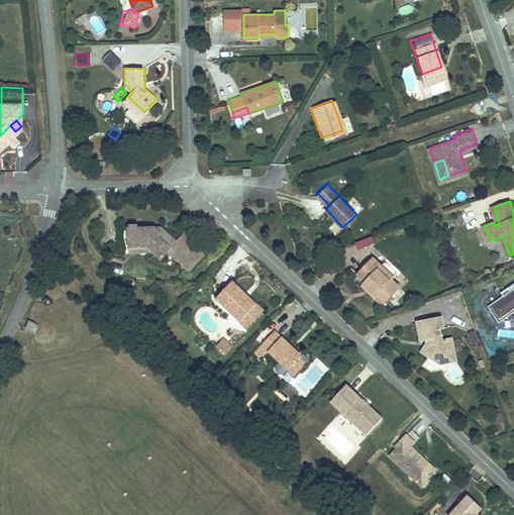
[(159,234),(152,227),(131,228),(132,246),(148,246),(148,249),(156,249),(163,258),(167,254),(176,264),(175,266),(183,275),(206,252),(194,241),(197,239),(188,230),(180,238),(167,227),(159,234)]
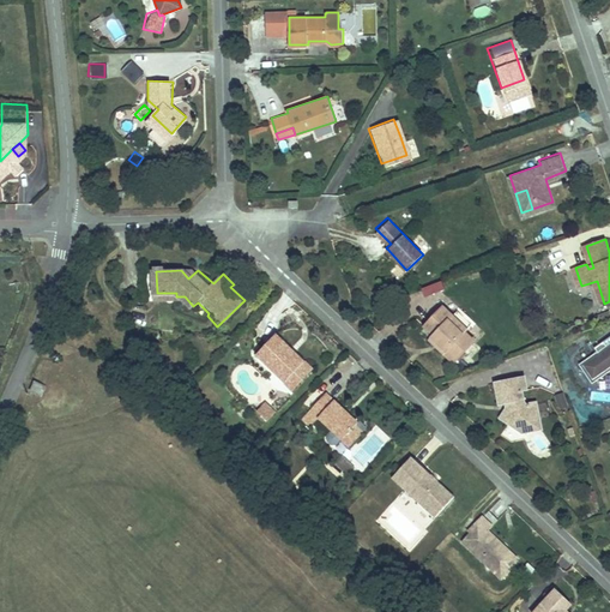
[(447,319),(454,312),(444,303),(426,322),(435,331),(433,335),(447,347),(444,351),(454,360),(475,339),(465,330),(461,334),(447,319)]
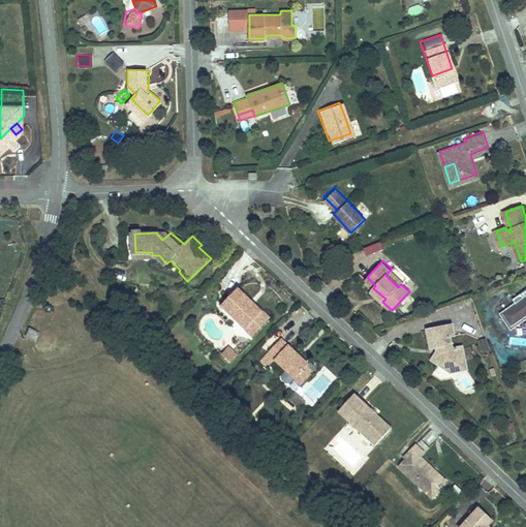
[(403,281),(392,269),(385,275),(398,287),(401,284),(403,281)]
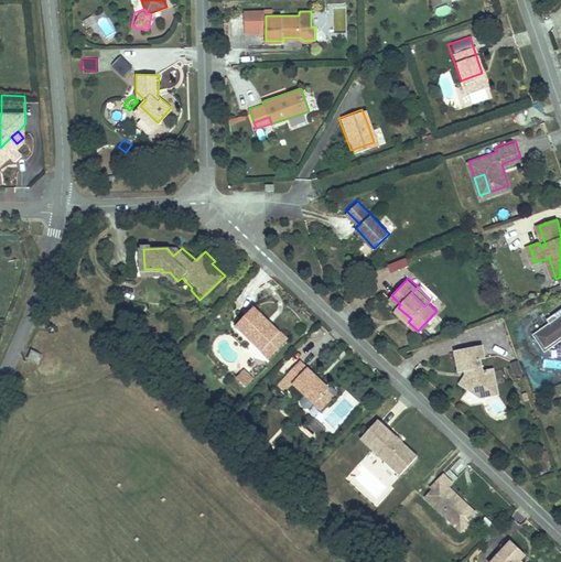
[(235,327),(261,352),(280,331),(255,306),(235,327)]
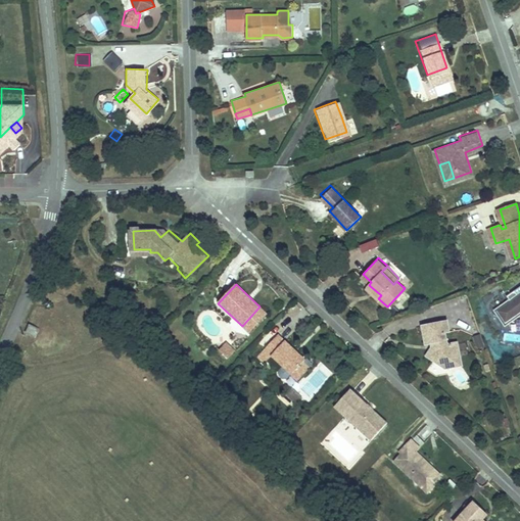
[(503,325),(519,313),(519,287),(490,306),(503,325)]
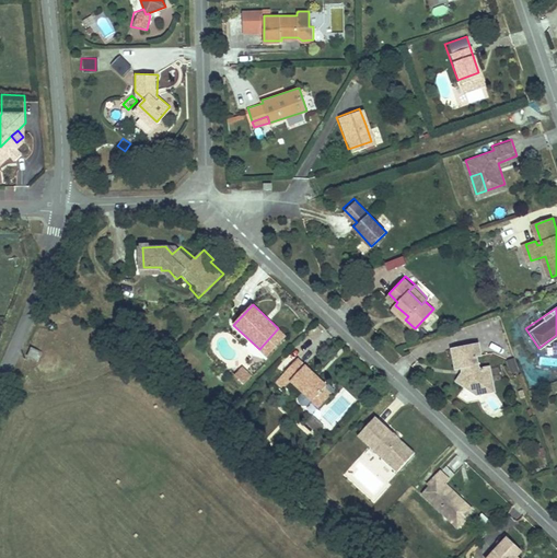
[(278,328),(259,349),(266,356),(285,335),(278,328)]
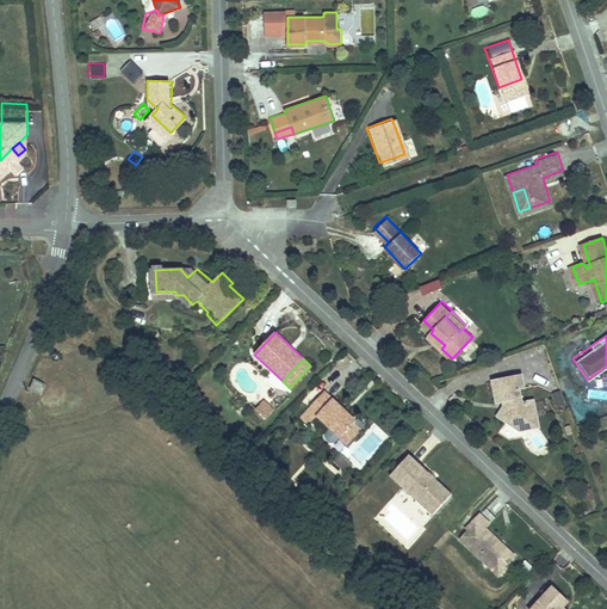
[(42,365),(38,376),(48,380),(51,370),(42,365)]
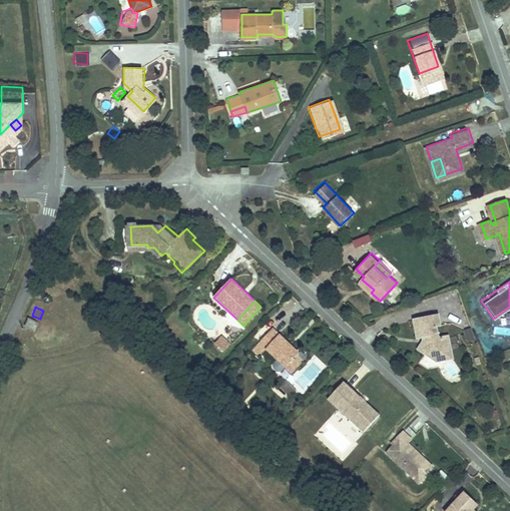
[(446,318),(421,323),(424,341),(432,340),(424,350),(441,363),(450,352),(458,351),(456,339),(441,342),(440,338),(445,337),(443,328),(447,327),(446,318)]
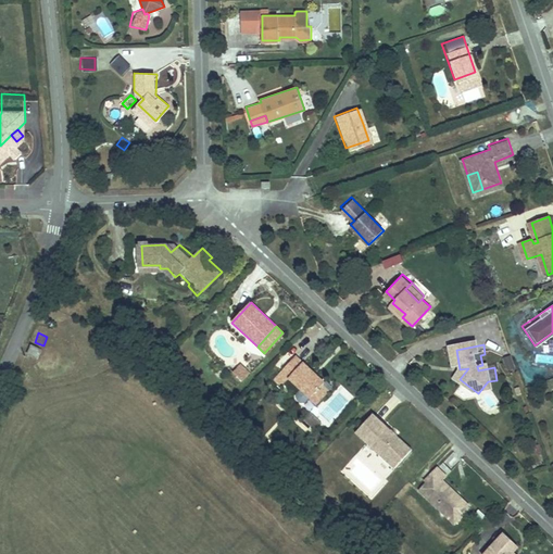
[(234,353),(224,364),(233,372),(242,362),(234,353)]
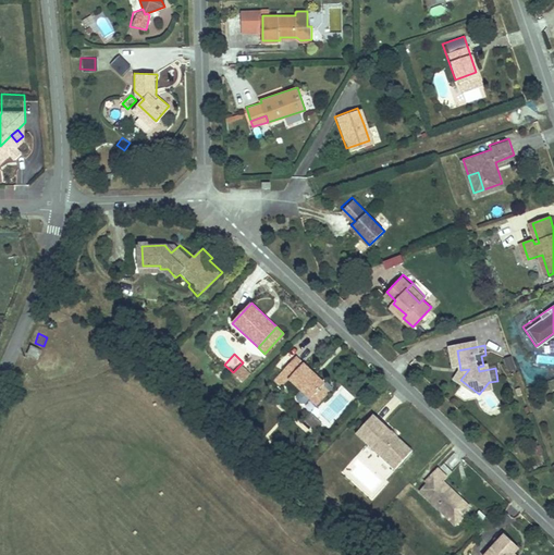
[(286,374),(316,403),(329,390),(331,386),(300,358),(286,374)]
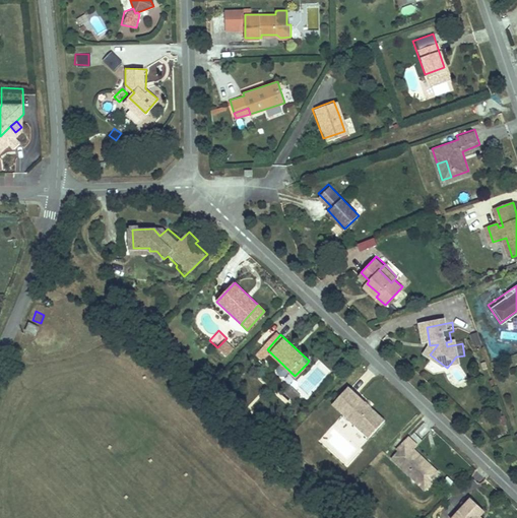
[(307,364),(295,376),(301,382),(312,369),(307,364)]
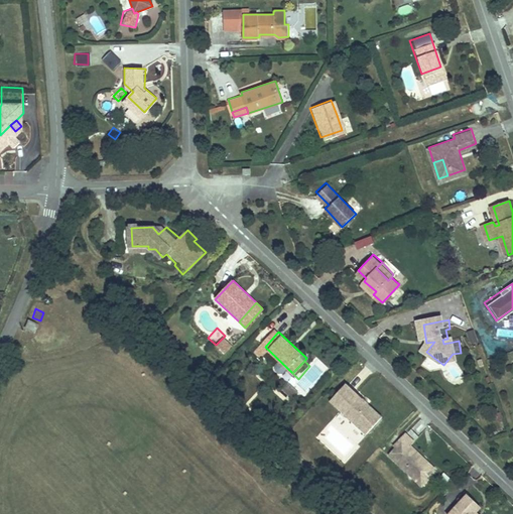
[(342,410),(368,435),(384,417),(347,381),(330,398),(342,410)]
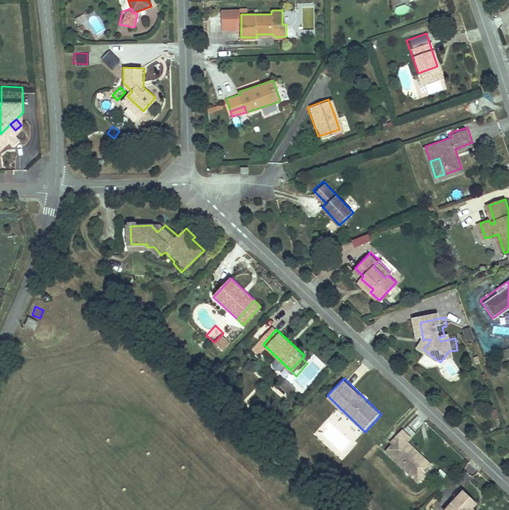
[(289,383),(281,391),(287,397),(295,389),(289,383)]
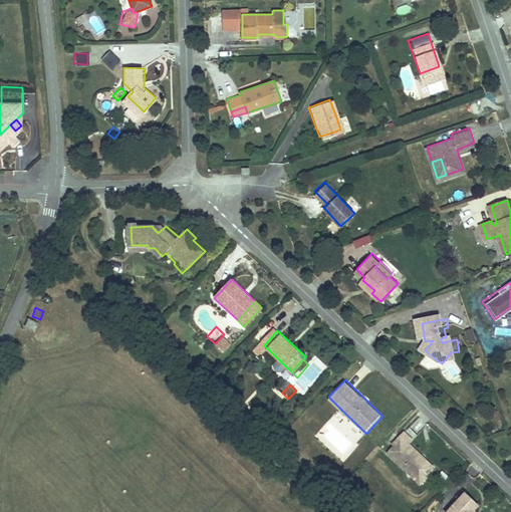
[(388,455),(415,479),(420,473),(425,477),(435,468),(410,445),(413,441),(403,432),(392,443),(395,447),(388,455)]
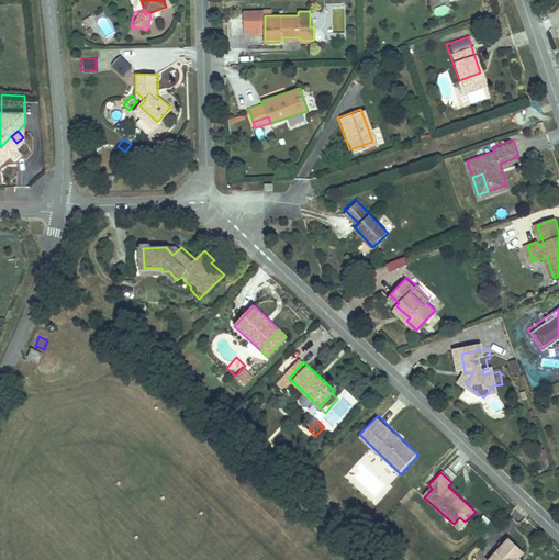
[(459,517),(454,524),(461,532),(468,525),(465,522),(459,517)]
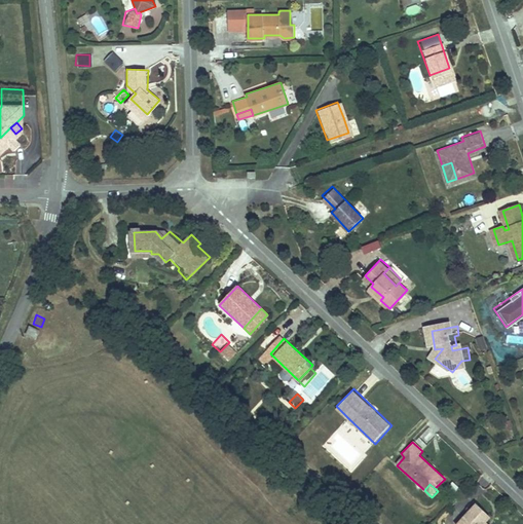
[(476,504),(456,523),(486,523),(487,523),(491,519),(476,504)]
